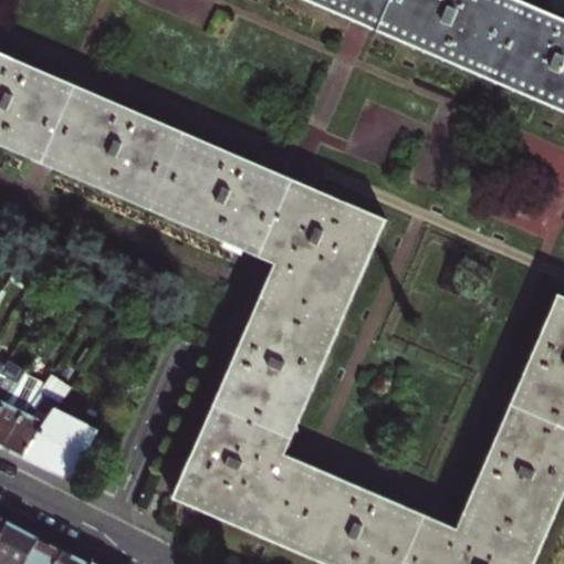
[(309,0),(348,17),(369,27),(563,110),(563,17),(529,2),(523,0),(309,0)]
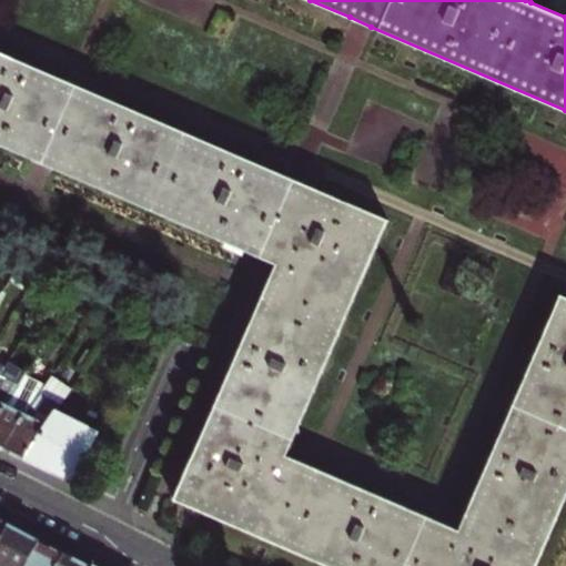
[(0,144),(29,158),(50,167),(246,251),(274,263),(172,496),(330,565),(532,565),(565,489),(565,297),(559,295),(516,394),(514,398),(509,411),(507,415),(457,529),(418,512),(332,474),(285,453),(300,420),(315,384),(385,219),(294,180),(240,157),(62,81),(13,60),(0,54),(0,144)]
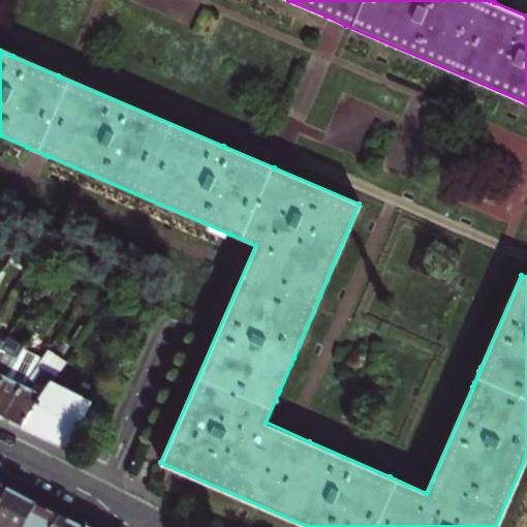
[(4,336),(1,339),(0,341),(0,378),(22,347),(22,346),(4,336)]
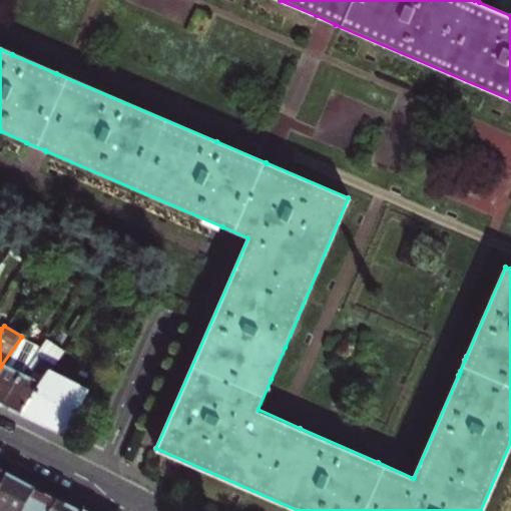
[(0,402),(38,346),(21,337),(0,367),(0,402)]
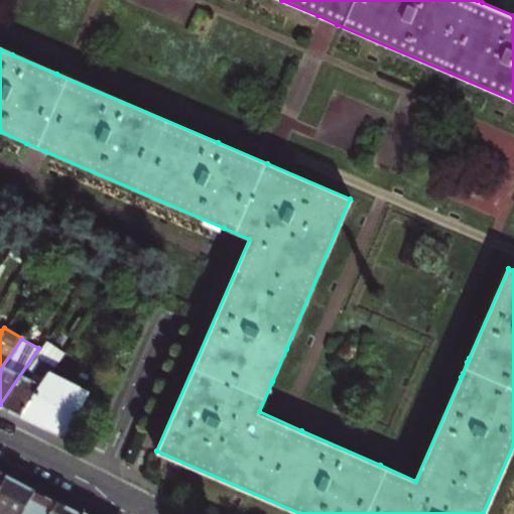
[(18,413),(49,369),(61,352),(43,342),(38,348),(0,404),(11,410),(18,413)]
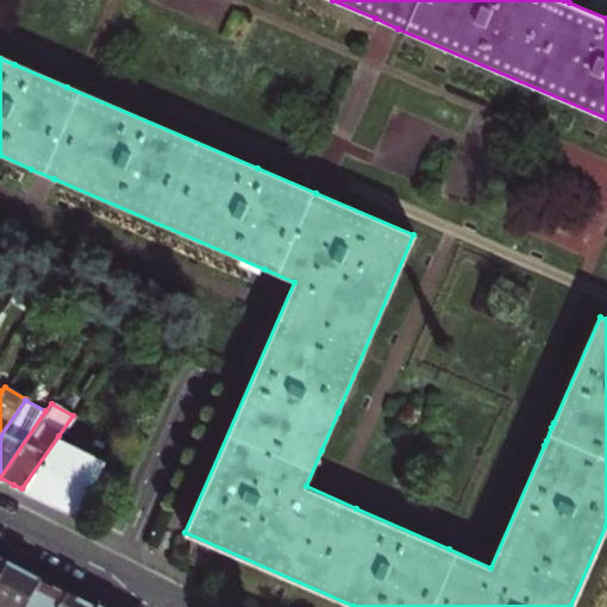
[(105,458),(58,436),(22,488),(50,501),(77,514),(105,458)]
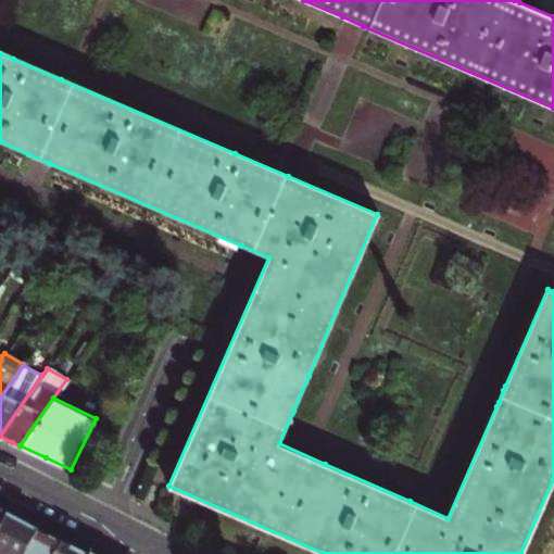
[(0,553),(21,553),(36,527),(22,519),(7,511),(0,521),(0,553)]
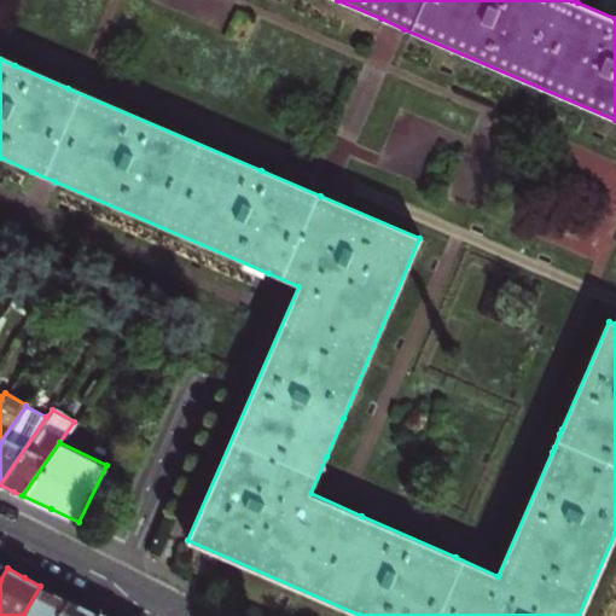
[(56,593),(40,586),(23,615),(58,615),(68,599),(56,593)]
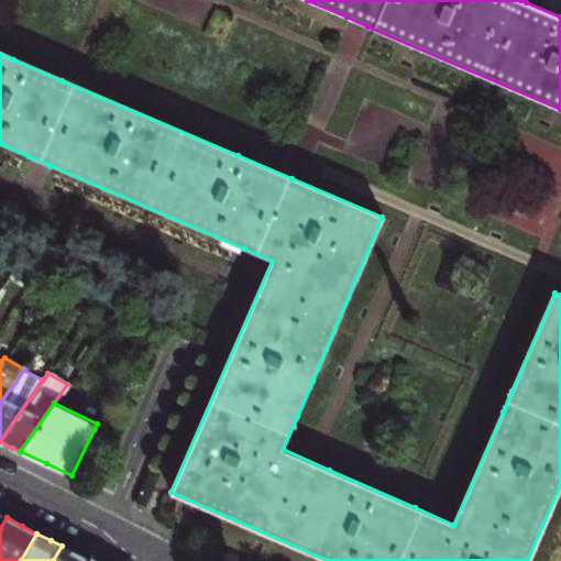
[(62,546),(53,560),(87,560),(88,559),(74,552),(62,546)]
